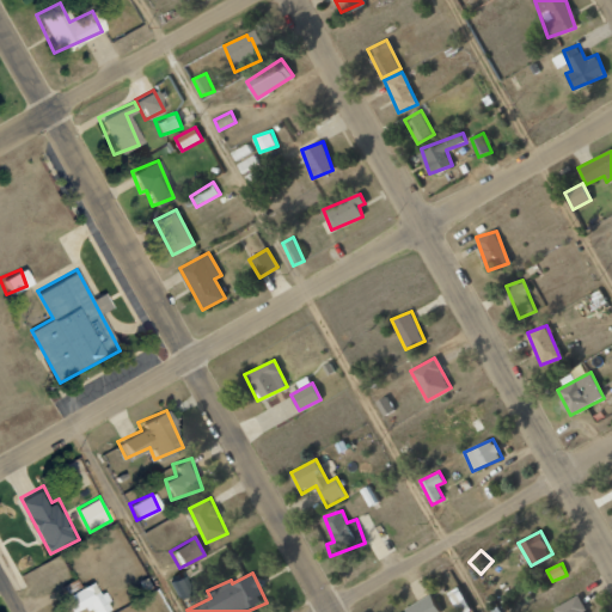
[(188,592),(178,574),(166,580),(176,598),(188,592)]
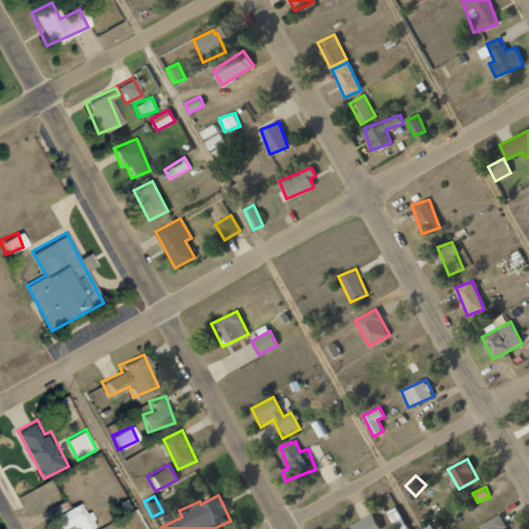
[(55,517),(61,528),(67,528),(73,526),(75,528),(81,526),(82,528),(95,528),(98,528),(94,521),(97,519),(93,511),(89,514),(83,501),(55,517)]
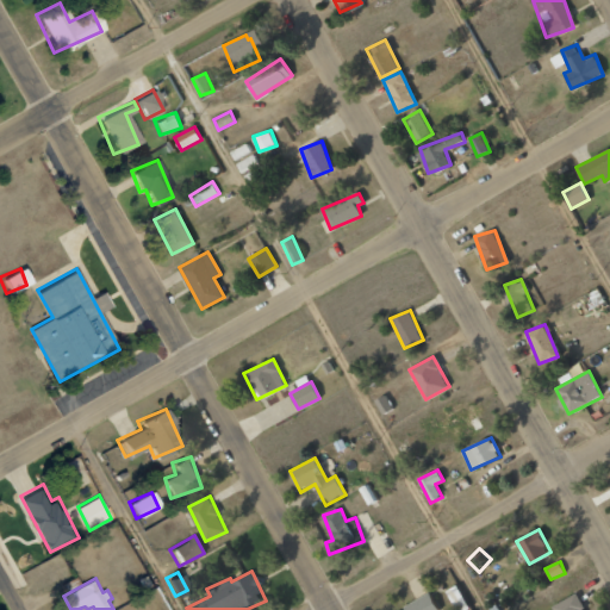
[(583,609),(577,593),(551,605),(552,609),(583,609)]
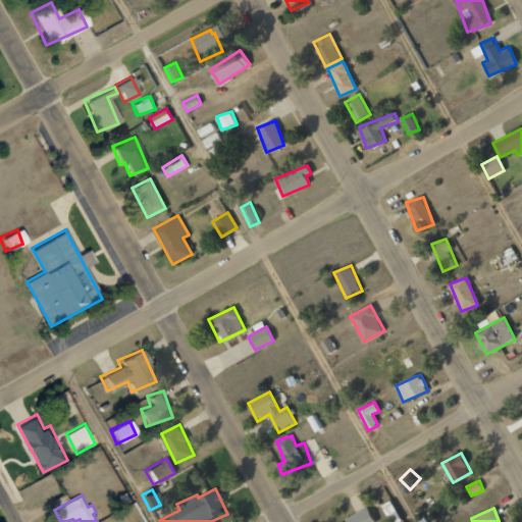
[(340,521),(374,521),(369,510),(340,521)]
